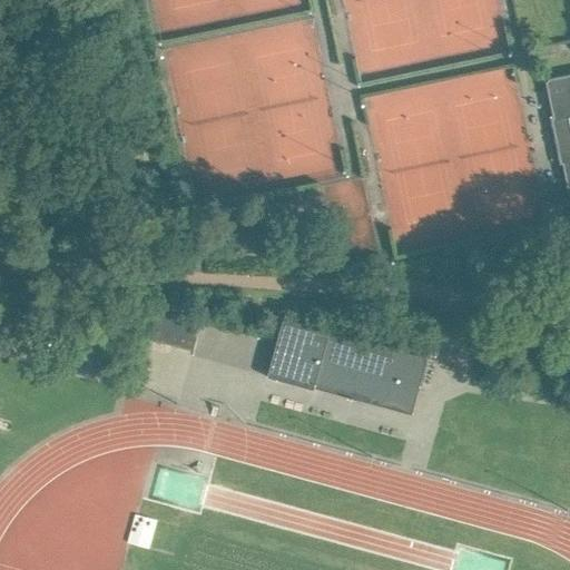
[(569,74),(549,78),(546,82),(553,118),(551,118),(561,164),(562,163),(569,198),(569,74)]
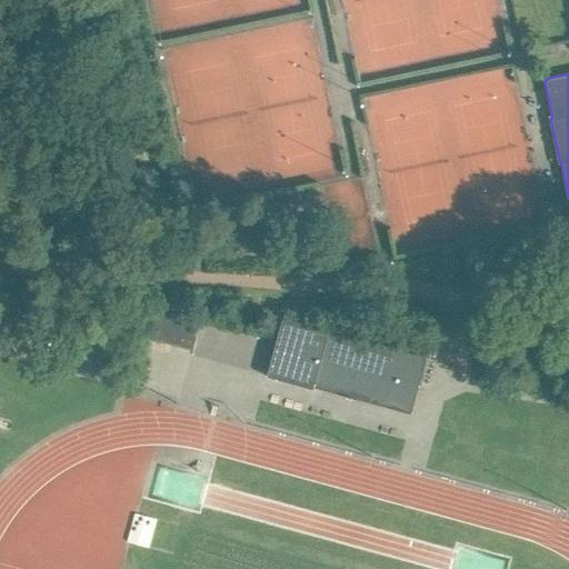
[(568,236),(553,239),(557,257),(568,255),(568,236)]
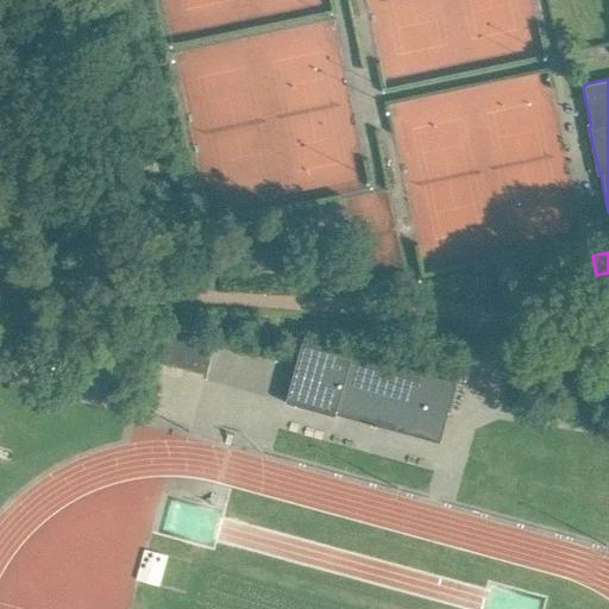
[(205,374),(213,343),(159,328),(151,359),(205,374)]
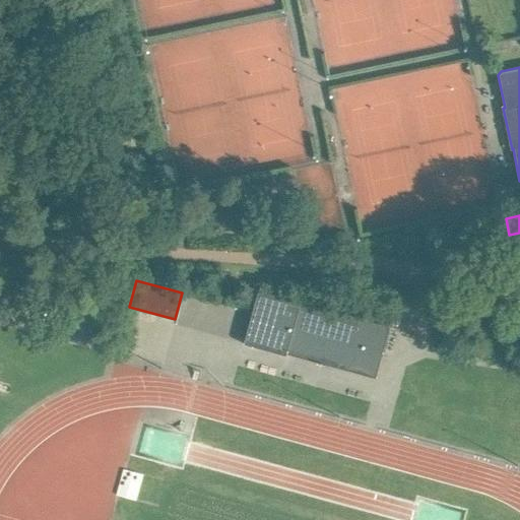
[(376,378),(390,326),(259,290),(244,343),(286,355),(286,353),(376,378)]
